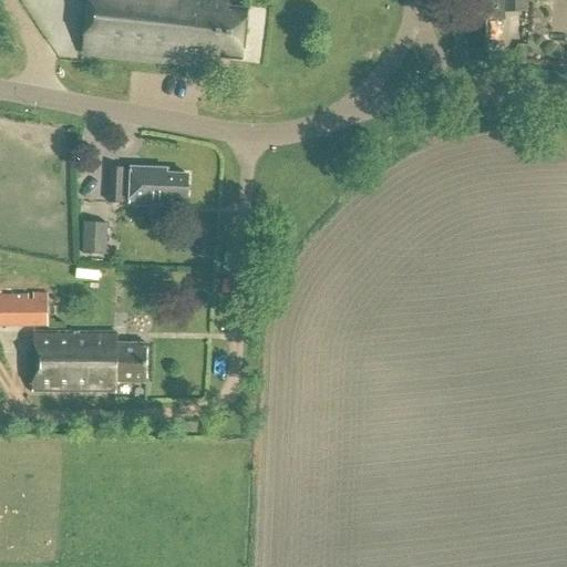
[(93,0),(88,53),(220,70),(222,59),(244,62),(250,12),(228,10),(228,4),(205,1),(205,0),(93,0)]
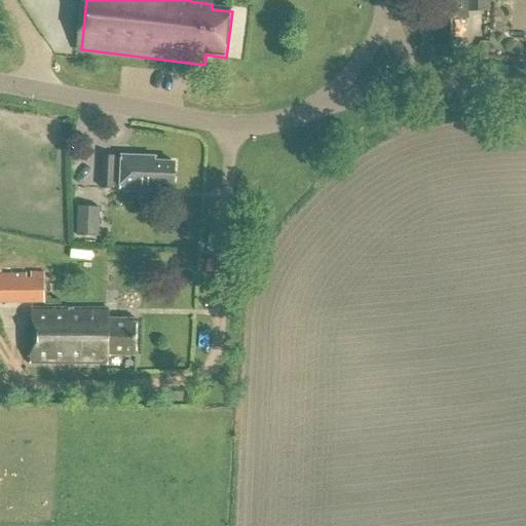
[(489,11),(488,0),(466,0),(467,11),(489,11)]
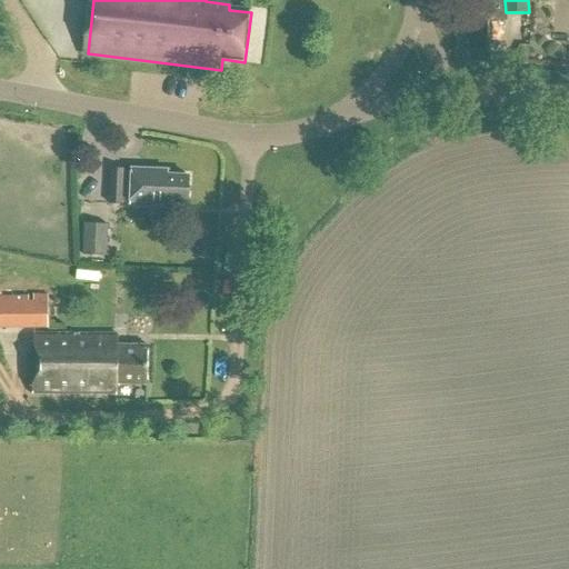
[(187,201),(188,176),(168,175),(168,170),(131,168),(131,171),(125,171),(125,169),(111,168),(109,203),(122,203),(122,202),(130,202),(129,205),(166,207),(166,200),(187,201)]
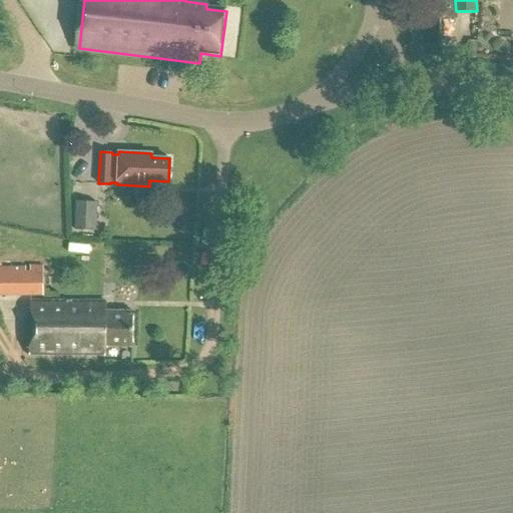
[(75,202),(74,230),(96,231),(97,203),(75,202)]
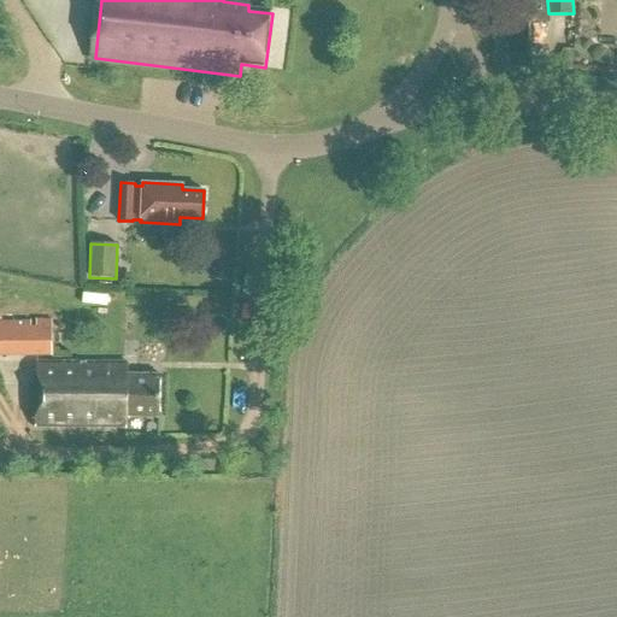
[(36,327),(30,327),(30,319),(0,318),(0,353),(51,356),(52,319),(36,319),(36,327)]
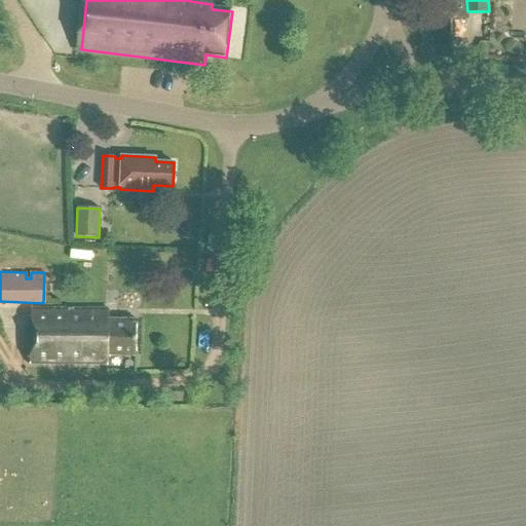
[(109,309),(32,306),(30,364),(107,366),(108,353),(137,354),(138,317),(109,316),(109,309)]
